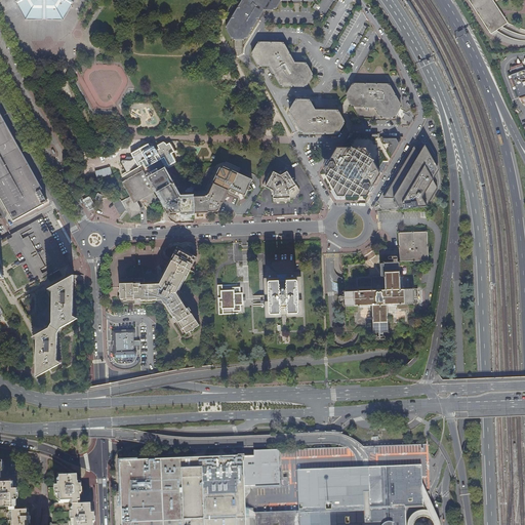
[(14,0),(26,19),(65,23),(77,0),(14,0)]
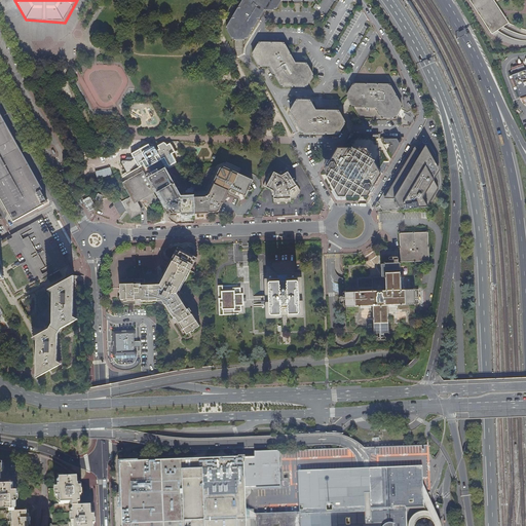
[(241,0),(238,6),(238,8),(237,7),(232,16),(233,17),(231,17),(226,27),(228,29),(227,31),(231,39),(233,39),(234,41),(239,41),(245,41),(246,39),(247,39),(252,31),(252,29),(254,29),(258,21),(258,19),(259,19),(264,10),(273,11),(274,9),(276,9),(282,1),(291,1),(292,0),(293,1),(302,2),(303,0),(304,2),(314,2),(314,0),(241,0)]
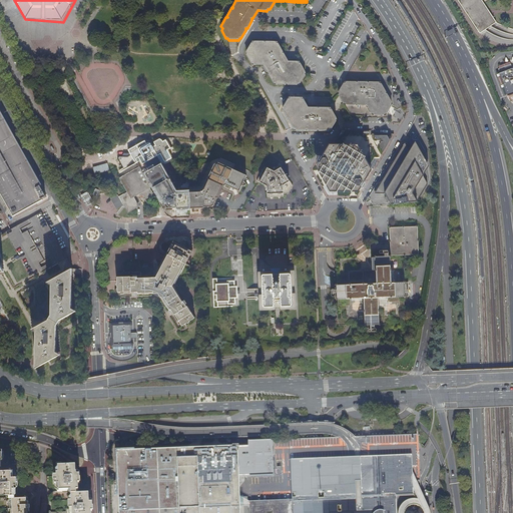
[(457,0),(479,33),(486,28),(495,22),(489,13),(487,11),(486,9),(483,4),(480,0),(457,0)]
